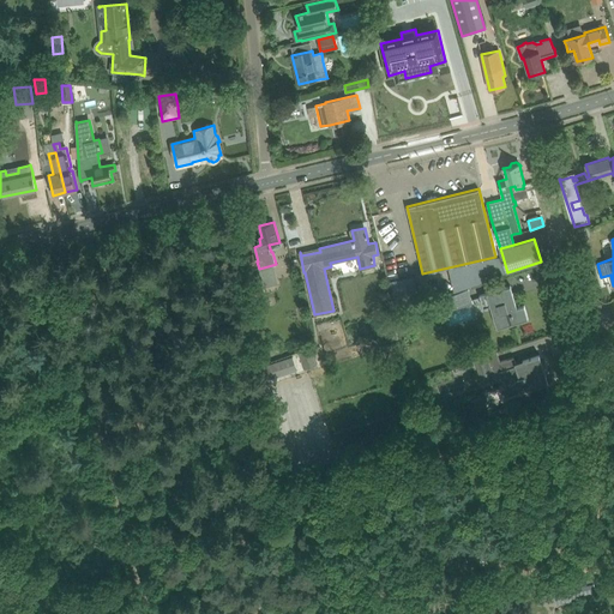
[(240,268),(256,263),(253,253),(238,258),(240,268)]
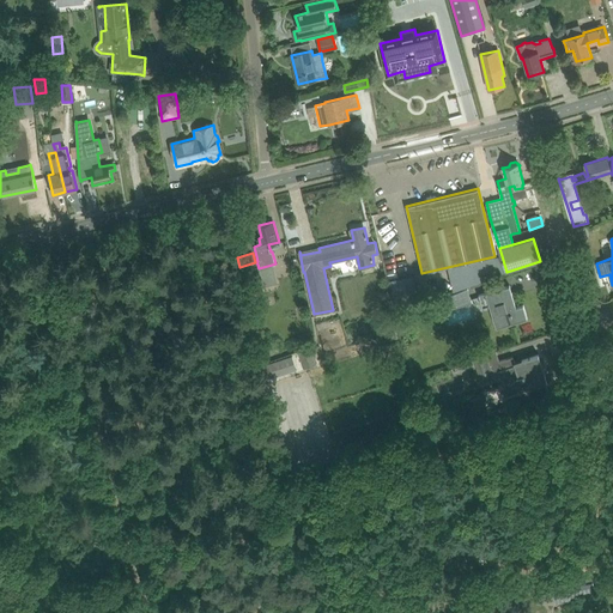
[(274,274),(272,265),(259,268),(263,286),(262,278),(274,274)]
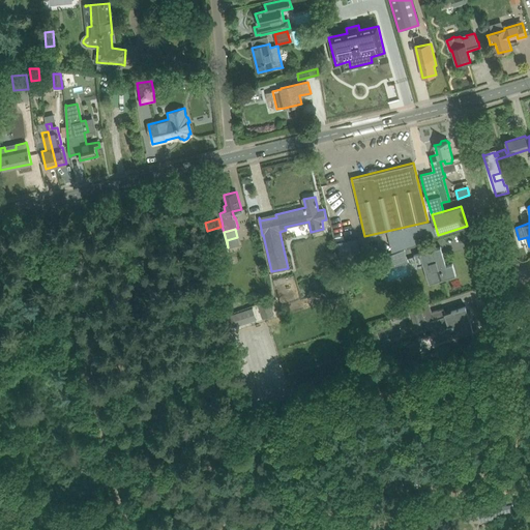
[(356,238),(336,243),(343,272),(362,265),(356,238)]
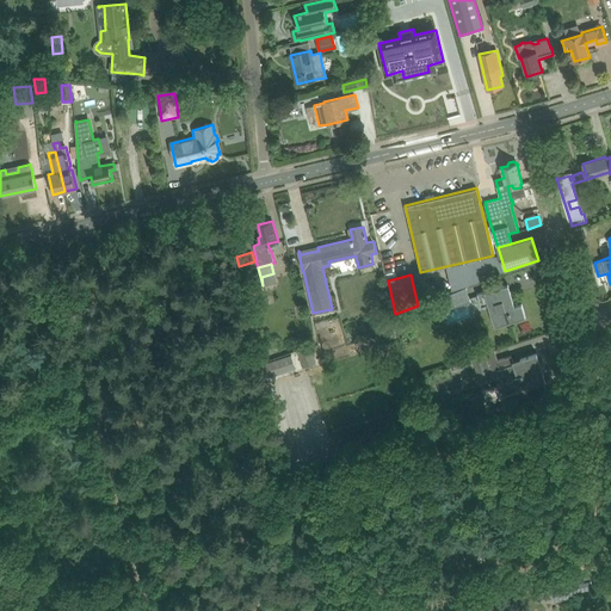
[(508,284),(505,285),(477,294),(481,307),(488,304),(495,326),(526,316),(522,303),(514,306),(508,284)]
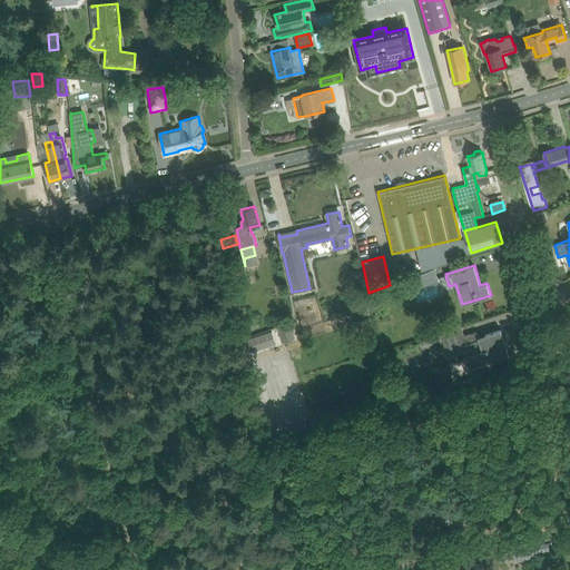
[(439,282),(435,267),(416,275),(421,287),(439,282)]
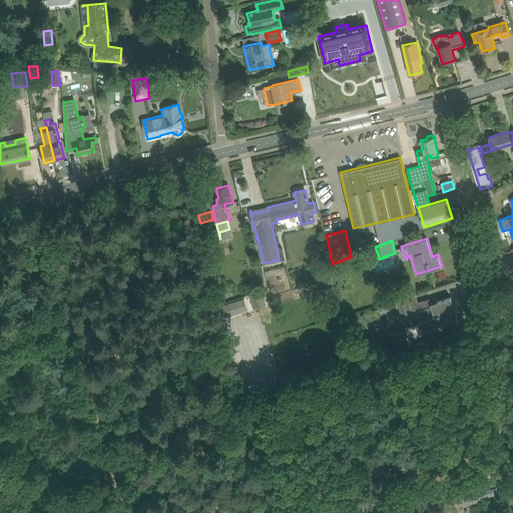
[(261,291),(249,295),(254,309),(266,305),(261,291)]
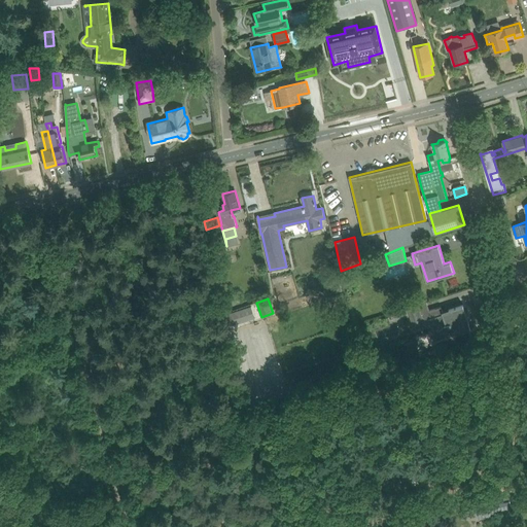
[(426,301),(407,307),(413,324),(428,319),(430,326),(435,340),(457,332),(470,328),(469,324),(463,305),(443,312),(441,307),(429,310),(426,301)]
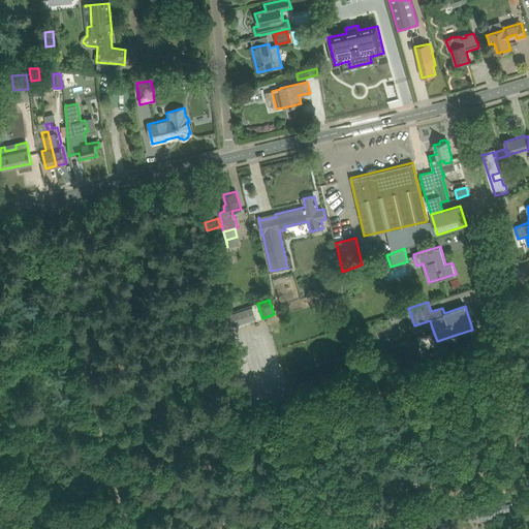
[(230,314),(234,327),(240,324),(239,319),(245,318),(243,310),(230,314)]
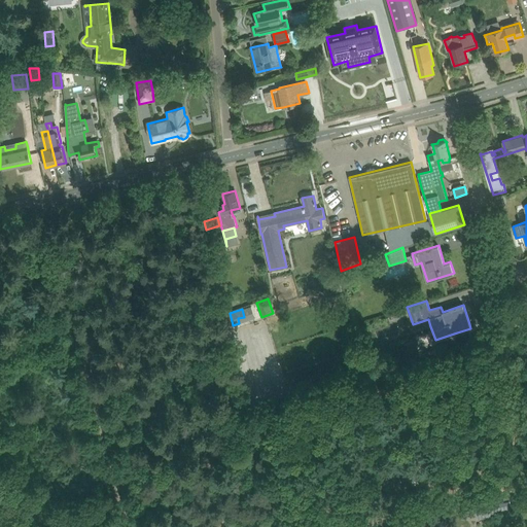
[(478,521),(492,518),(488,503),(461,510),(463,520),(477,517),(478,521)]
